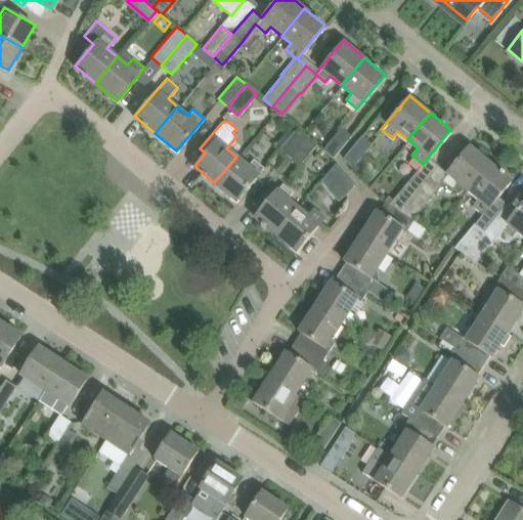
[(321,147),(332,156),(350,134),(340,125),(321,147)]
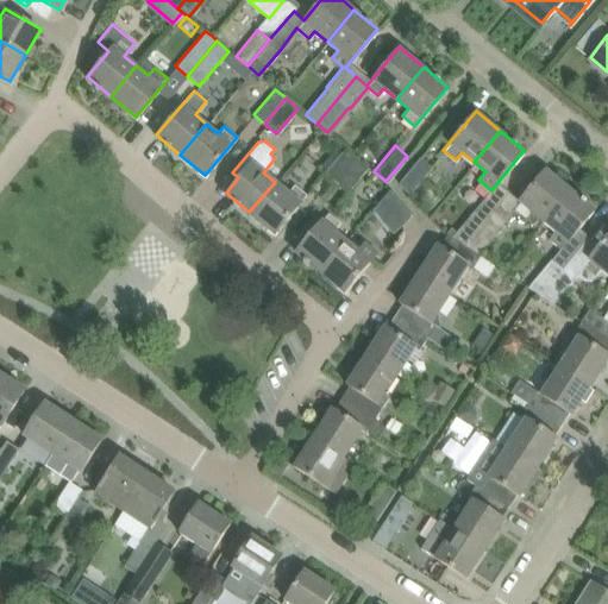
[(344,146),(324,170),(346,189),(367,165),(344,146)]
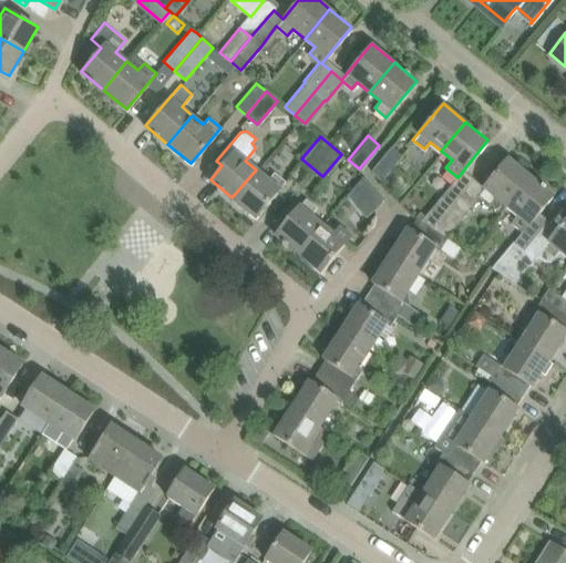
[(370,169),(380,180),(402,155),(390,145),(370,169)]
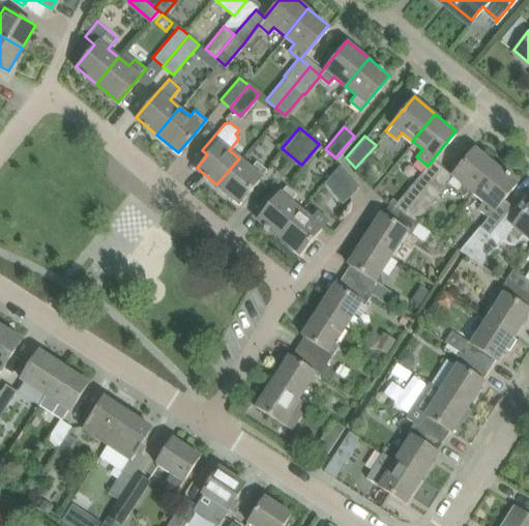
[(463,183),(473,192),(496,165),(474,146),(446,180),(458,190),(463,183)]
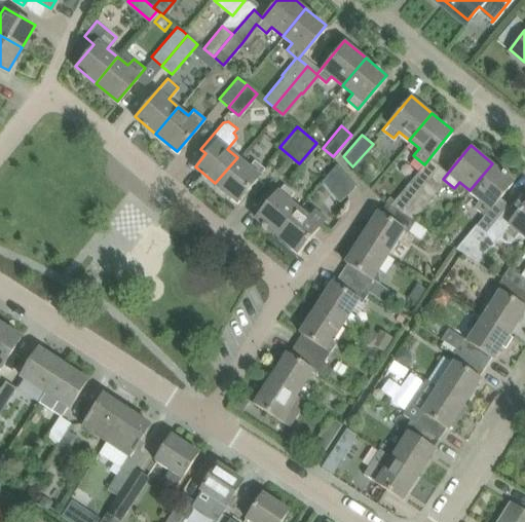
[(236,201),(250,185),(264,168),(254,159),(248,165),(237,157),(215,183),(236,201)]
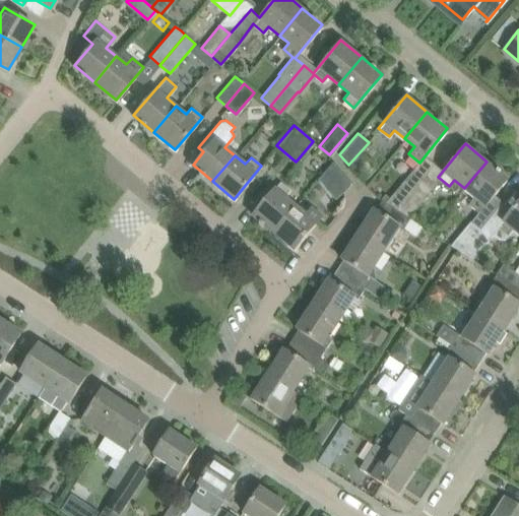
[(343,191),(351,182),(333,158),(324,170),(343,191)]
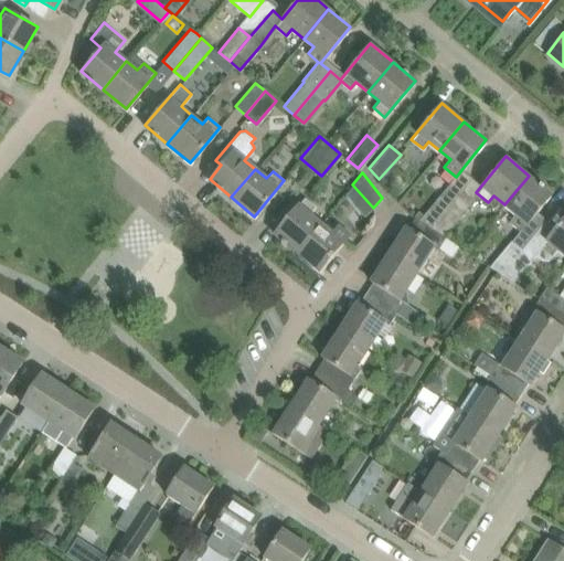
[(551,193),(529,176),(504,204),(515,213),(509,221),(520,230),(551,193)]
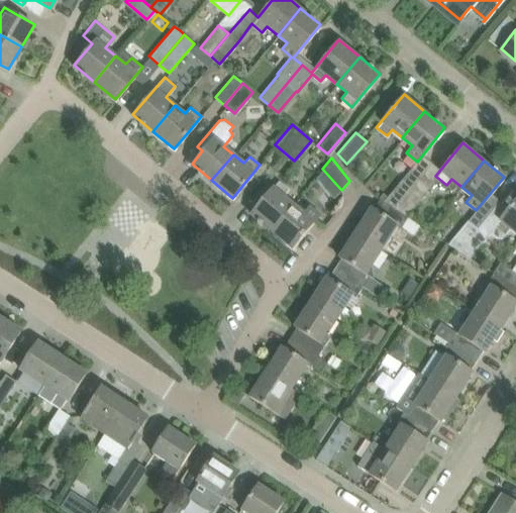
[(404,176),(383,200),(404,214),(422,191),(404,176)]
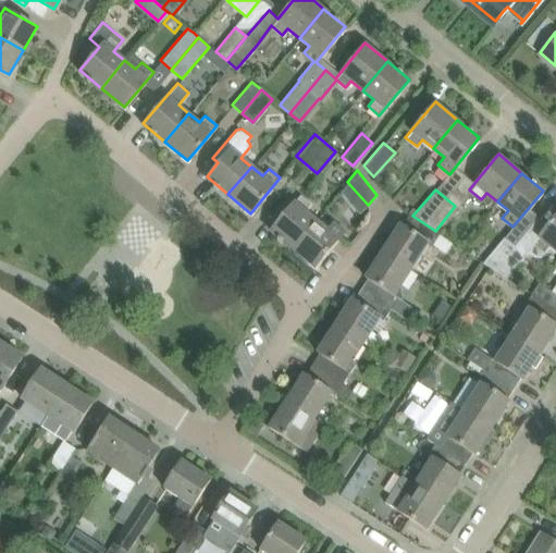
[(292,247),(316,219),(305,210),(311,203),(299,194),(270,230),(292,247)]
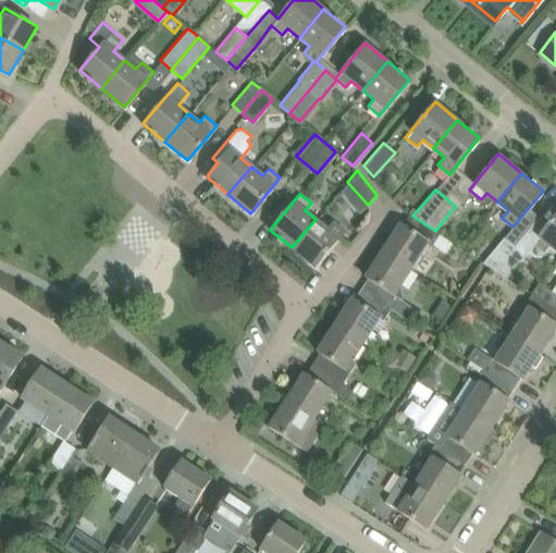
[(398,222),(382,248),(410,266),(427,241),(430,243),(437,232),(435,231),(412,216),(408,213),(402,224),(398,222)]
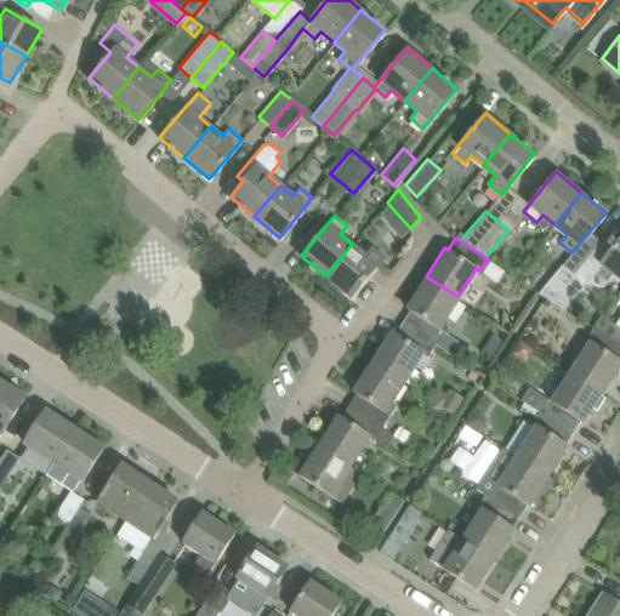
[(574,273),(551,300),(564,308),(590,278),(593,281),(596,284),(598,284),(603,284),(607,281),(614,273),(619,278),(619,238),(601,262),(595,269),(589,263),(578,275),(574,273)]
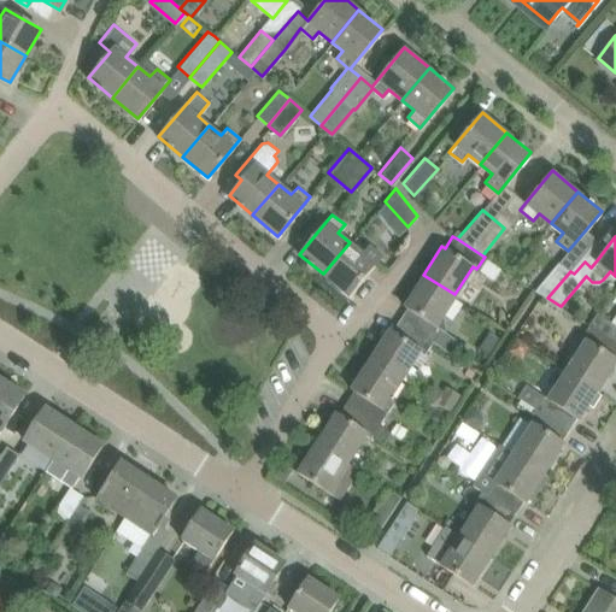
[(381,254),(368,243),(361,252),(350,242),(323,274),(348,294),(381,254)]
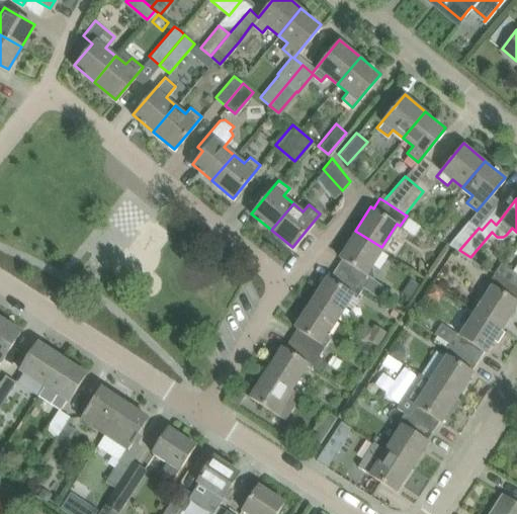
[(449,243),(459,250),(479,228),(469,220),(449,243)]
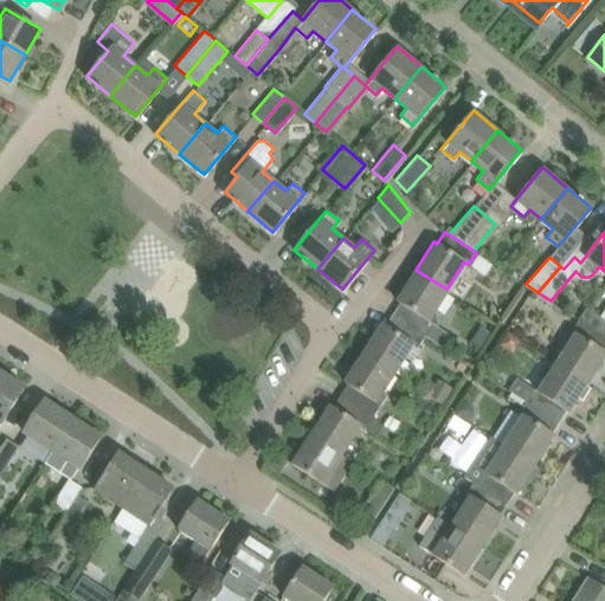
[(392,312),(442,344),(449,333),(437,324),(436,311),(433,309),(446,289),(416,270),(397,299),(399,301),(392,312)]
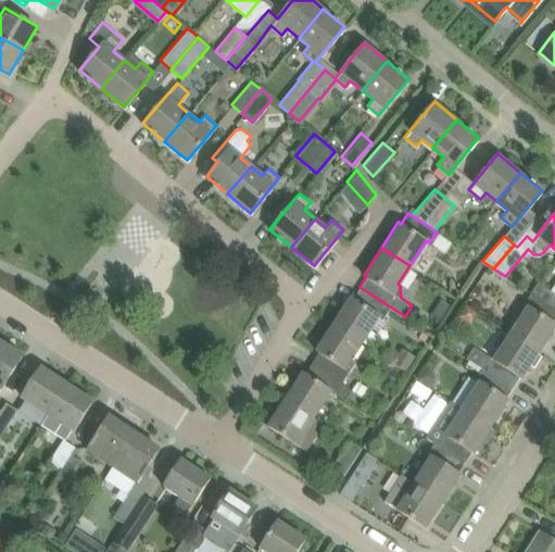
[(554,291),(539,281),(529,291),(554,308),(554,291)]
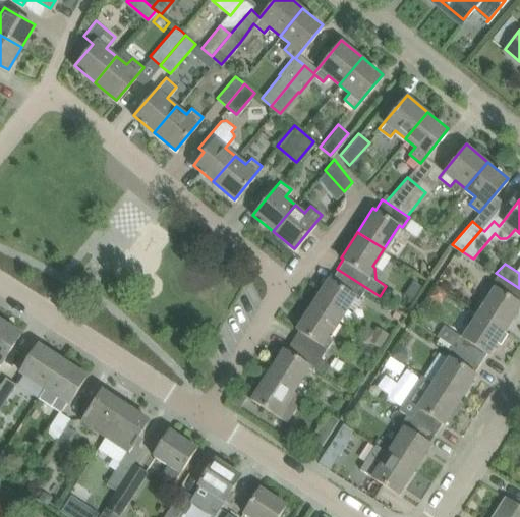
[(312,302),(338,319),(354,295),(357,297),(363,287),(379,297),(380,296),(337,269),(330,279),(328,278),(312,302)]
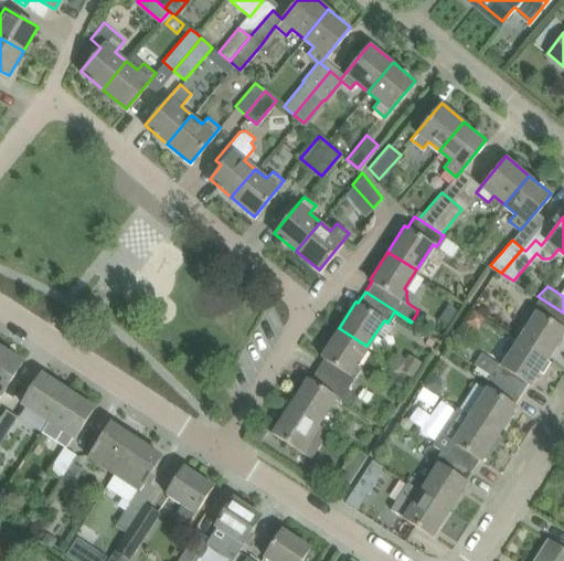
[(563,329),(562,328),(563,325),(563,313),(538,296),(531,307),(534,309),(518,335),(549,355),(563,329)]
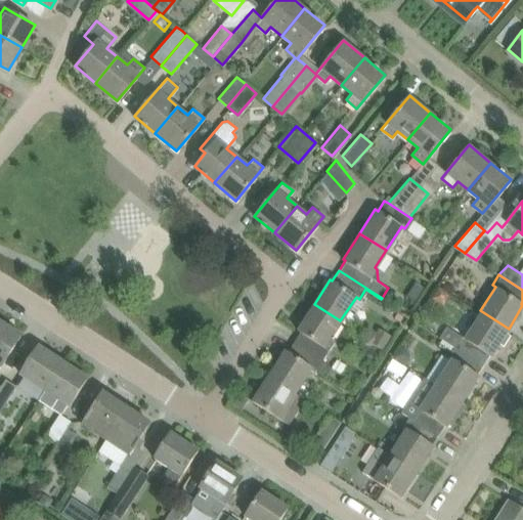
[(413,283),(405,295),(416,302),(424,289),(413,283)]
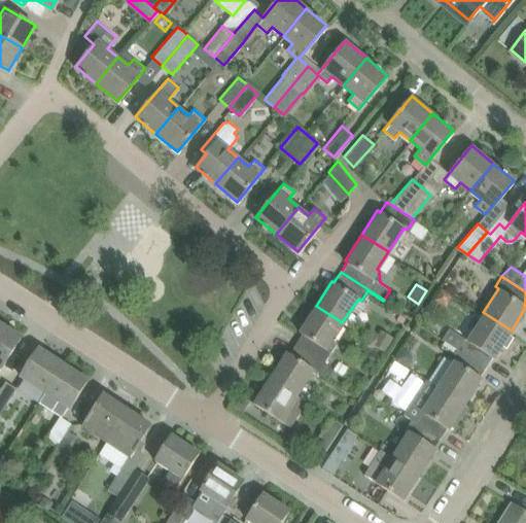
[(433,298),(445,305),(452,293),(441,286),(433,298)]
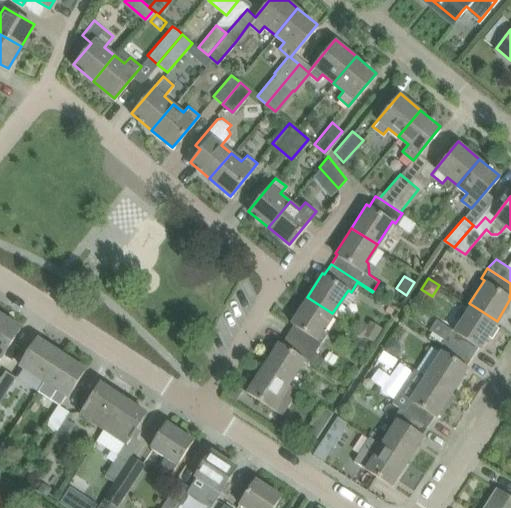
[(286,333),(314,351),(320,340),(316,338),(332,313),(307,297),(291,321),(293,323),(286,333)]
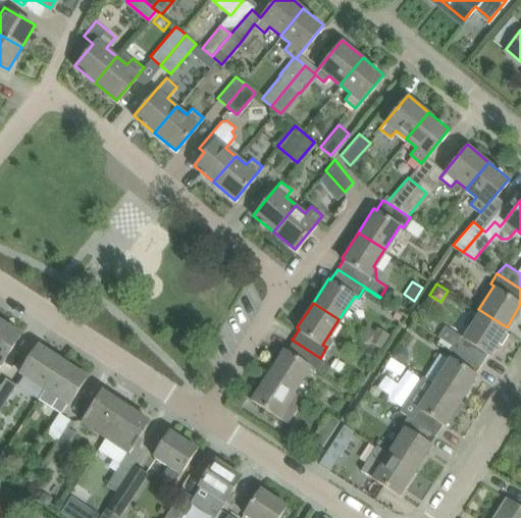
[(459,332),(452,343),(481,362),(487,352),(489,354),(498,341),(501,343),(508,332),(505,330),(507,327),(478,309),(462,334),(459,332)]
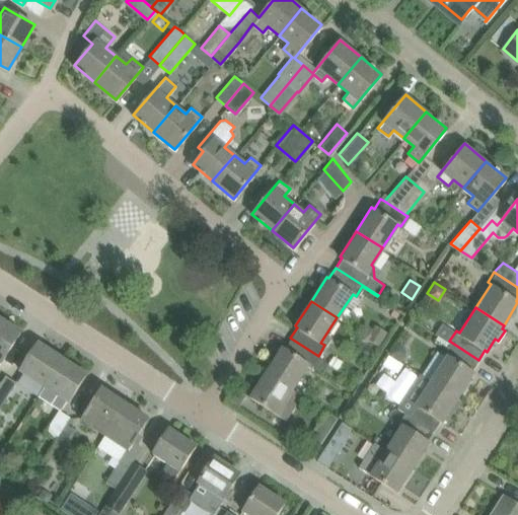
[(0,361),(9,348),(20,330),(0,317),(0,361)]
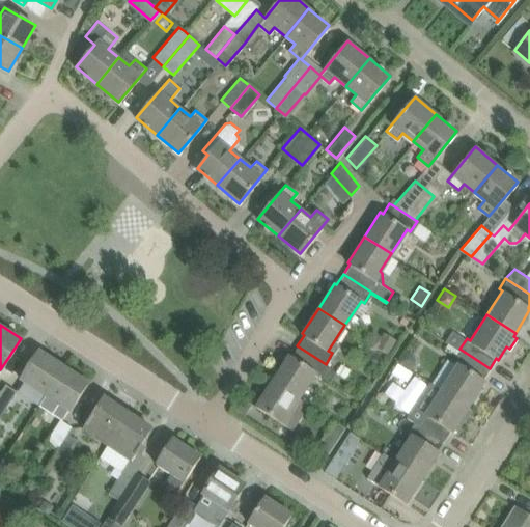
[(396,339),(384,331),(374,345),(387,353),(396,339)]
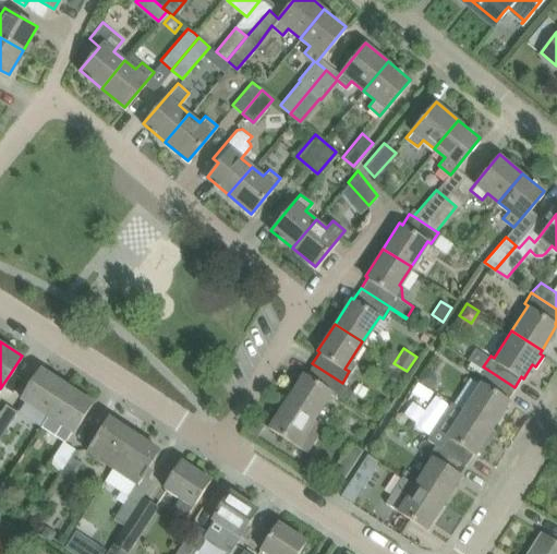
[(286,398),(314,417),(331,392),(335,394),(337,390),(348,397),(353,389),(342,383),(312,363),(305,374),(303,373),(286,398)]
